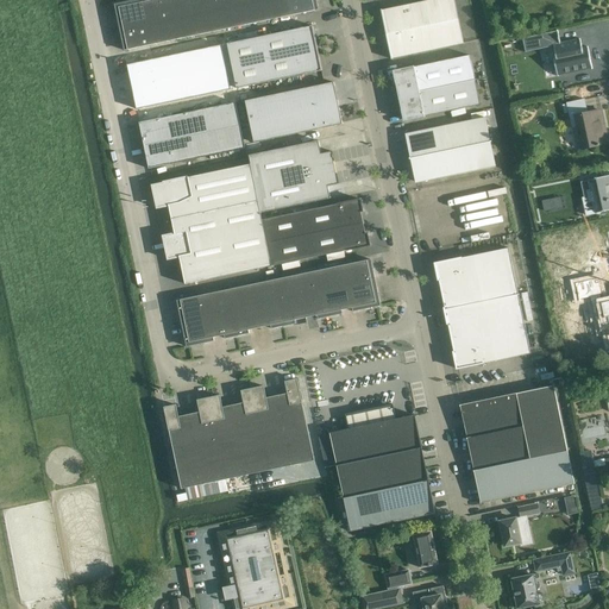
[(142,0),(136,0),(114,5),(119,23),(123,22),(123,27),(146,22),(142,0)]
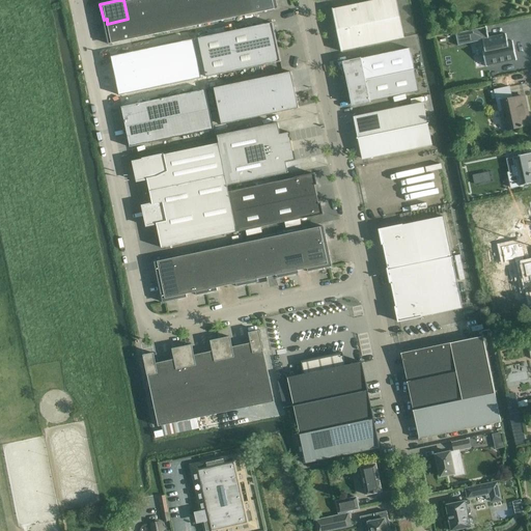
[(123,0),(128,19),(133,39),(152,35),(145,0),(133,0),(124,2),(124,0),(123,0)]
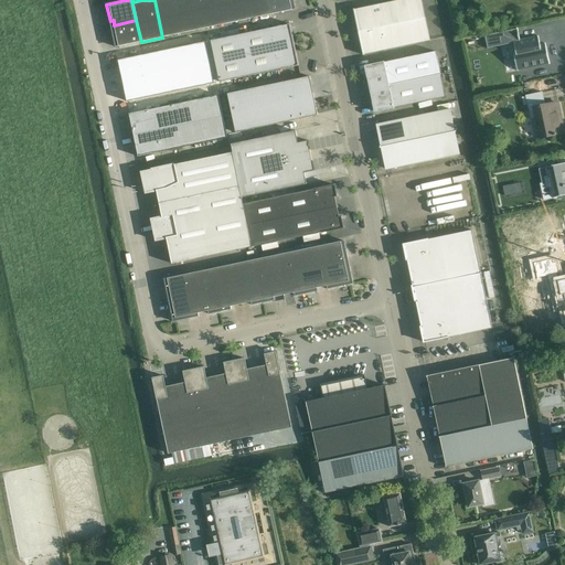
[(155,0),(162,38),(184,33),(177,0),(155,0)]
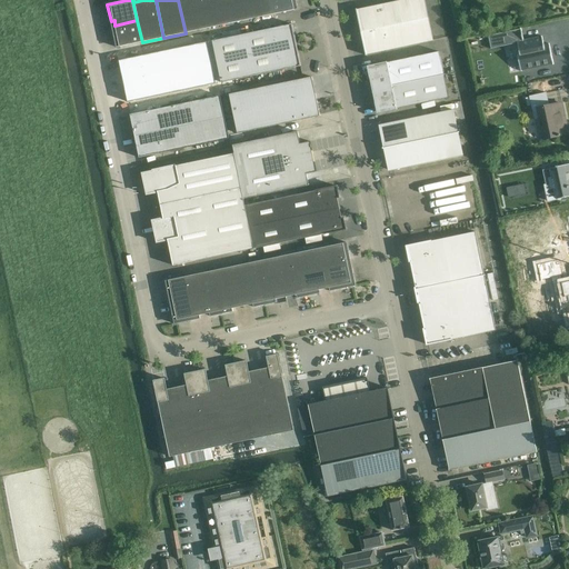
[(178,0),(186,33),(207,29),(200,0),(178,0)]
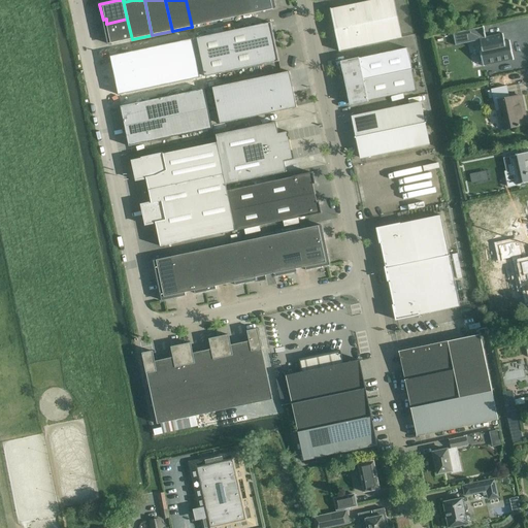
[(186,0),(192,27),(212,23),(207,0),(186,0)]
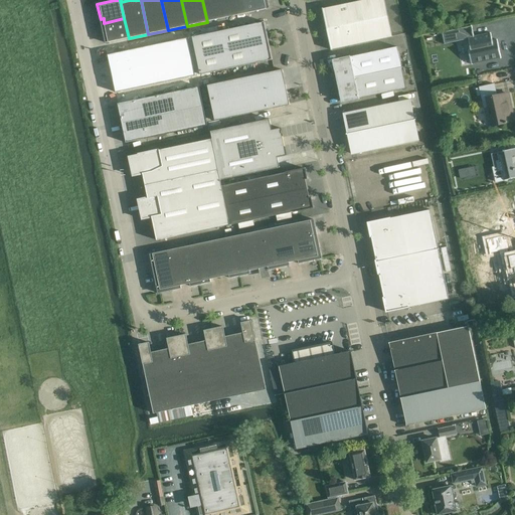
[(202,0),(207,22),(226,17),(222,0),(202,0)]
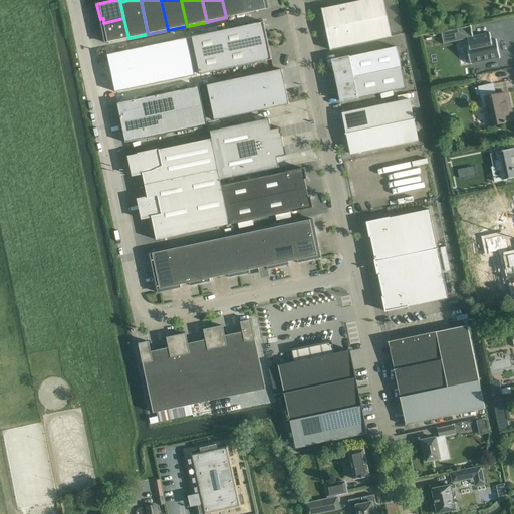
[(222,0),(226,17),(246,13),(243,0),(222,0)]
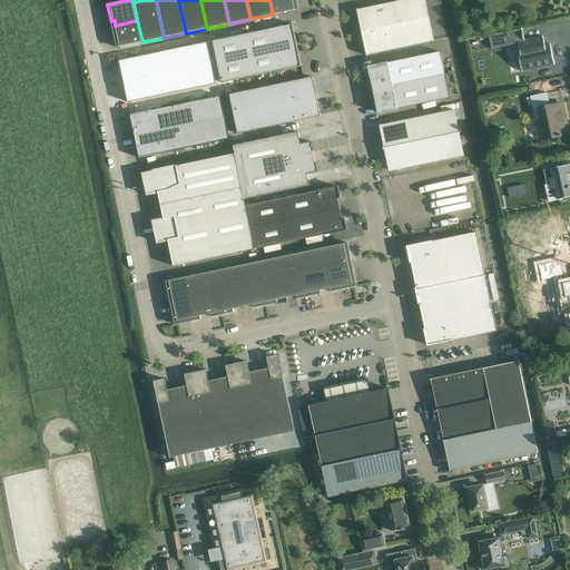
[(269,0),(273,15),(298,9),(296,0),(269,0)]
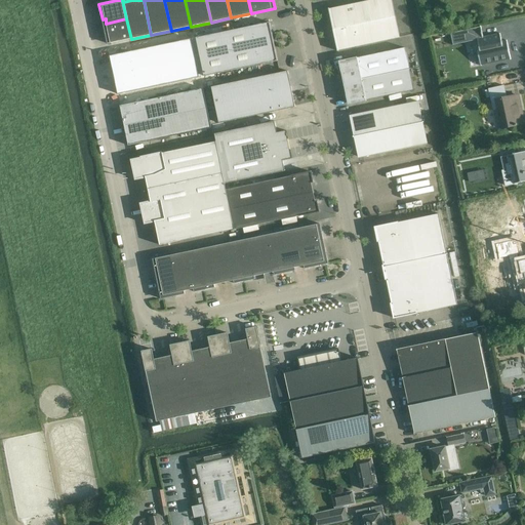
[(400,38),(391,0),(374,0),(330,9),(329,9),(337,51),(338,51),(338,50),(400,38)]
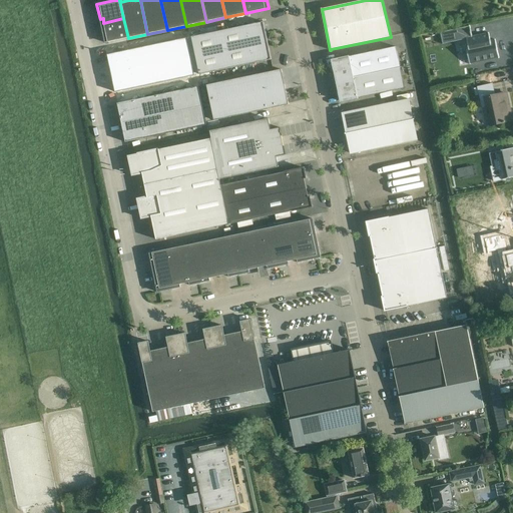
[(123,18),(103,23),(104,27),(101,28),(105,43),(128,38),(123,18)]
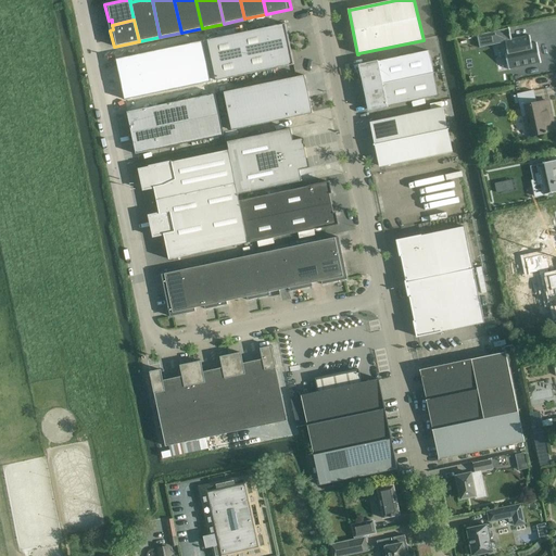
[(290,45),(286,24),(207,40),(212,61),(290,45)]
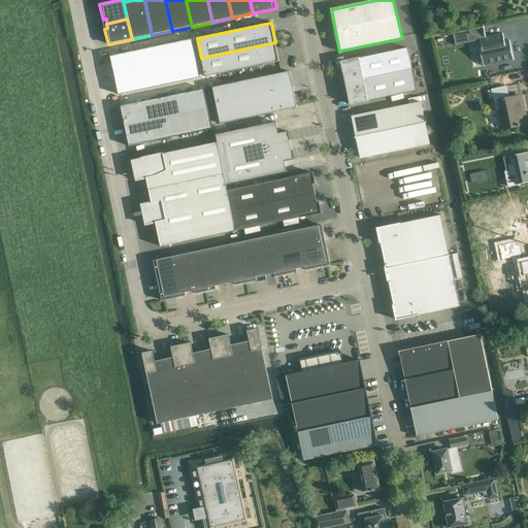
[(484,27),(453,34),(456,45),(481,40),(482,46),(480,47),(484,67),(514,60),(509,40),(504,42),(503,34),(486,37),(484,27)]
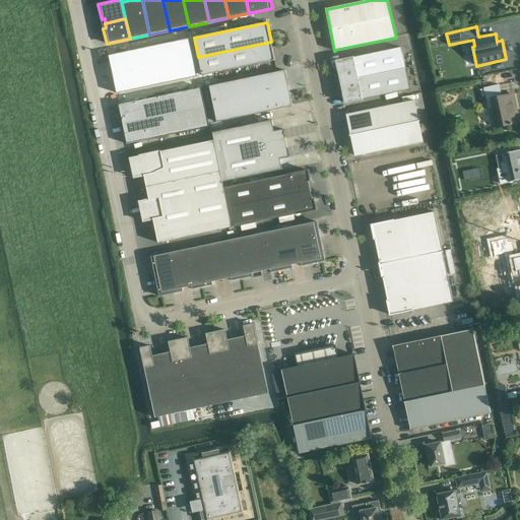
[(275,61),(271,42),(198,57),(202,75),(275,61)]
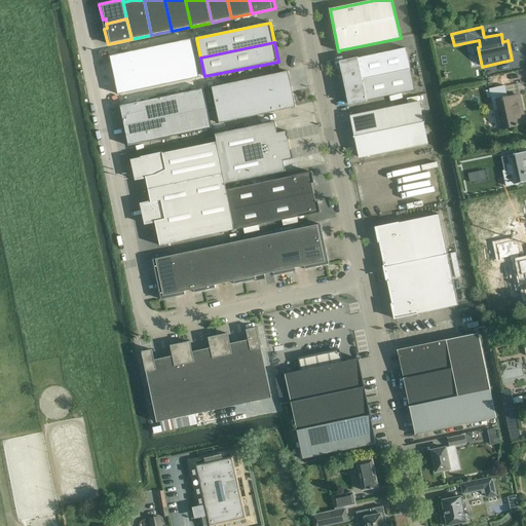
[(406,48),(340,62),(345,83),(411,70),(406,48)]
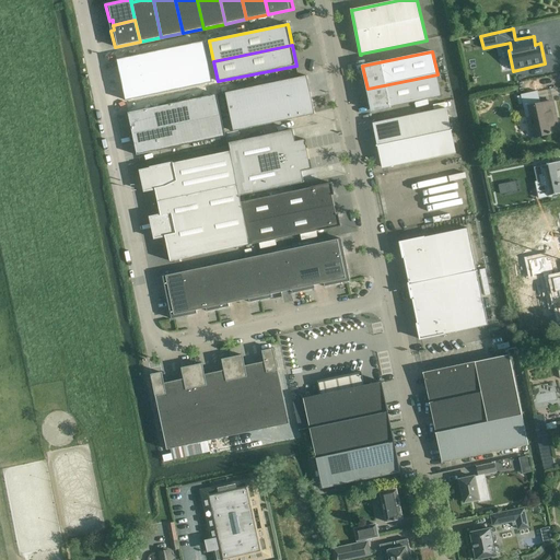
[(438,74),(368,89),(372,112),(442,96),(438,74)]
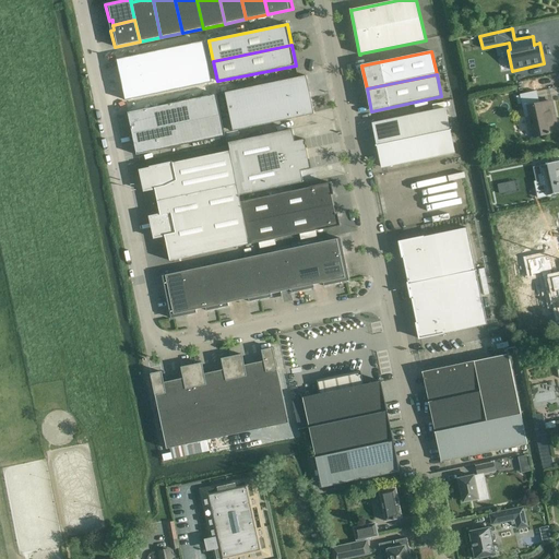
[(307,75),(225,93),(234,131),(314,115),(307,75)]
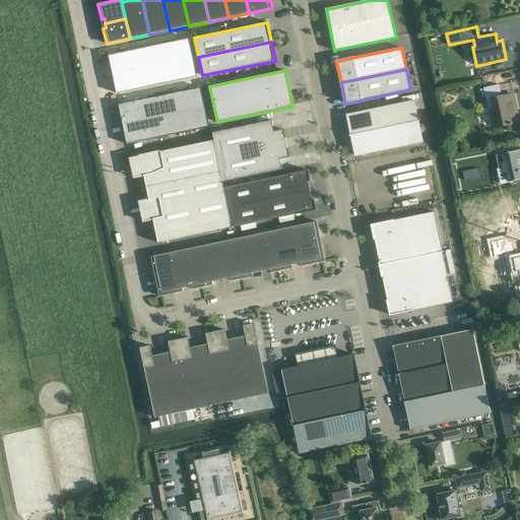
[(497,108),(501,126),(519,122),(514,94),(500,98),(497,86),(500,85),(499,85),(483,88),(484,89),(480,90),(482,98),(485,96),(489,110),(497,108)]
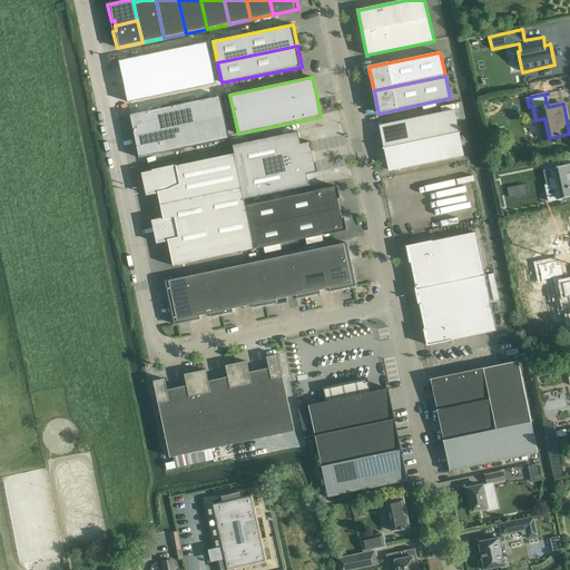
[(220,96),(130,115),(139,158),(229,139),(220,96)]
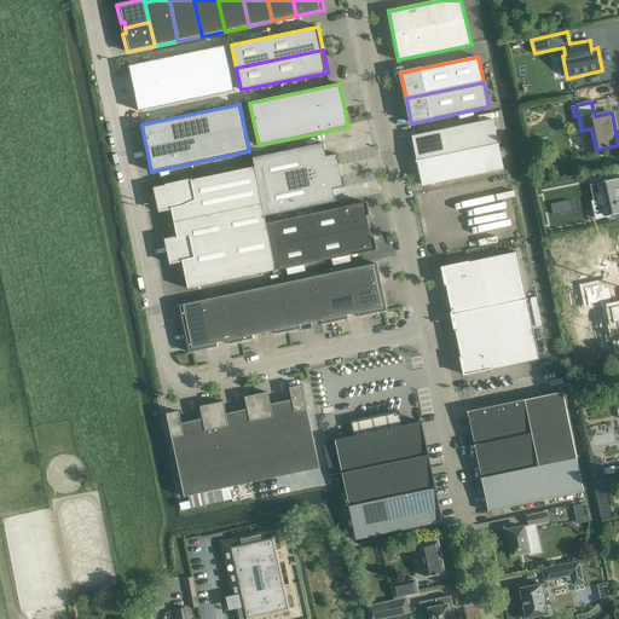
[(415,137),(420,161),(499,144),(493,120),(415,137)]
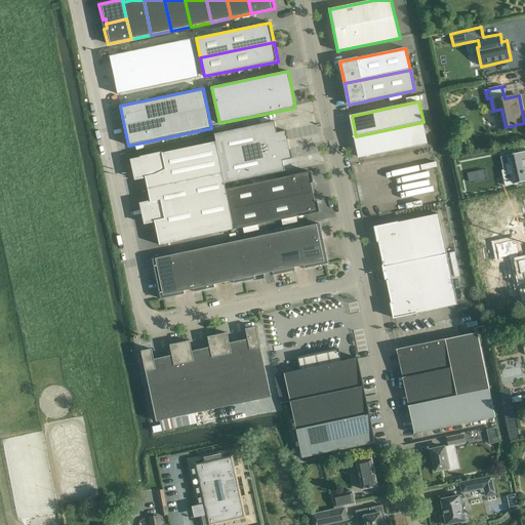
[(275,122),(214,134),(216,142),(223,173),(225,184),(285,171),(283,160),(291,158),(286,131),(282,131),(277,133),(275,122)]
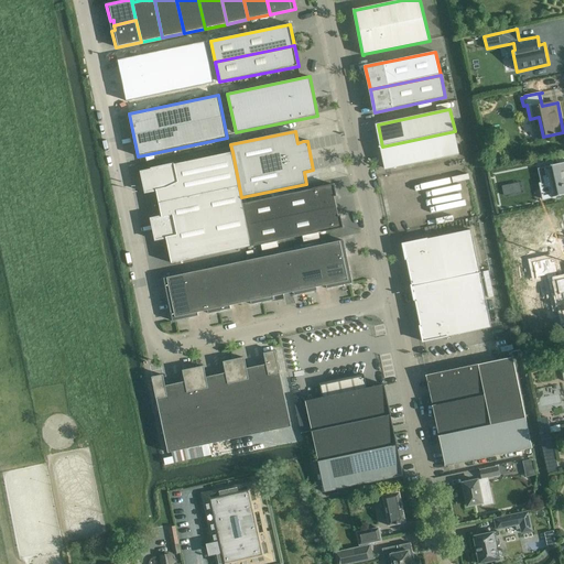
[(455,131),(382,147),(387,170),(459,154),(455,131)]
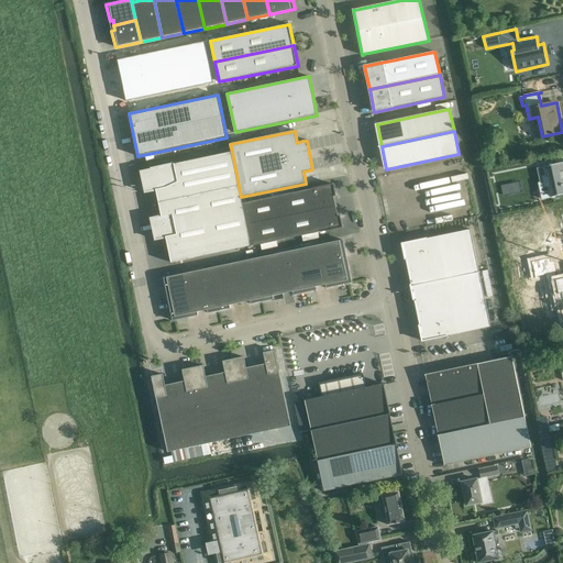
[(494,151),(493,143),(484,145),(485,153),(494,151)]
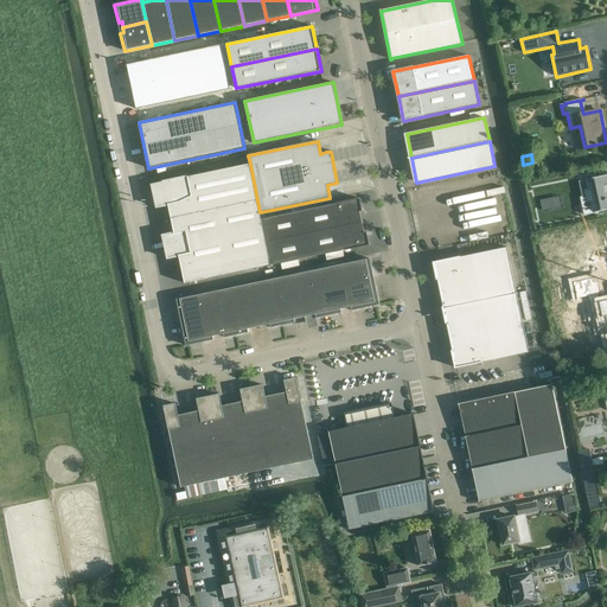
[(222,208),(228,234),(263,227),(262,219),(260,212),(257,200),(250,164),(164,181),(164,183),(152,185),(157,208),(168,205),(171,218),(222,208)]
